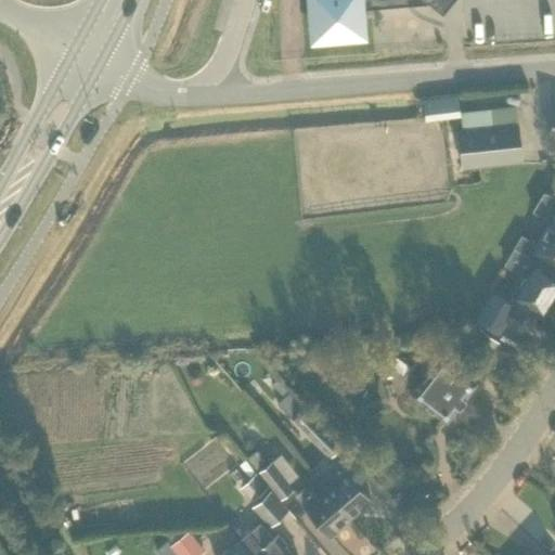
[(310,0),(309,2),(311,29),(324,41),(351,39),(363,25),(362,8),(427,3),(428,0),(310,0)]
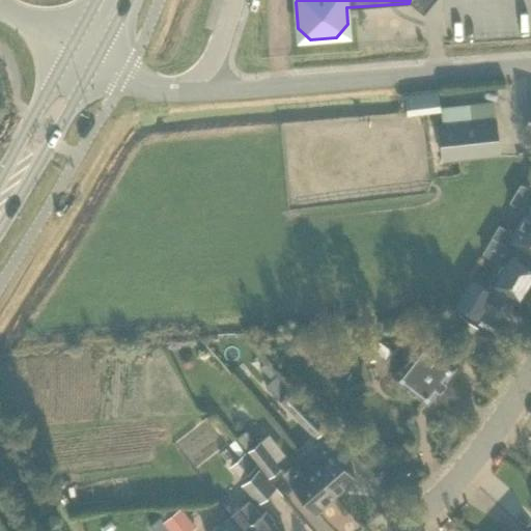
[(411,110),(443,106),(440,85),(408,89),(411,110)]
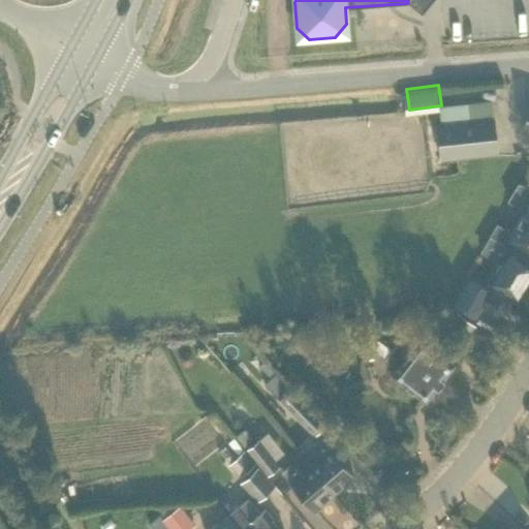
[(497,154),(494,119),(436,125),(439,160),(497,154)]
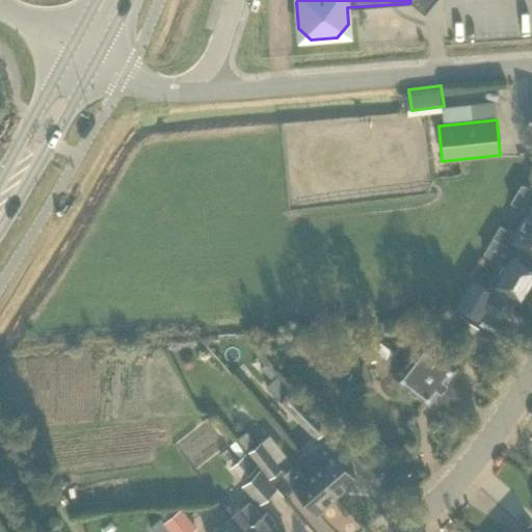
[(531,253),(531,187),(521,185),(510,202),(529,212),(511,240),(521,246),(531,253)]
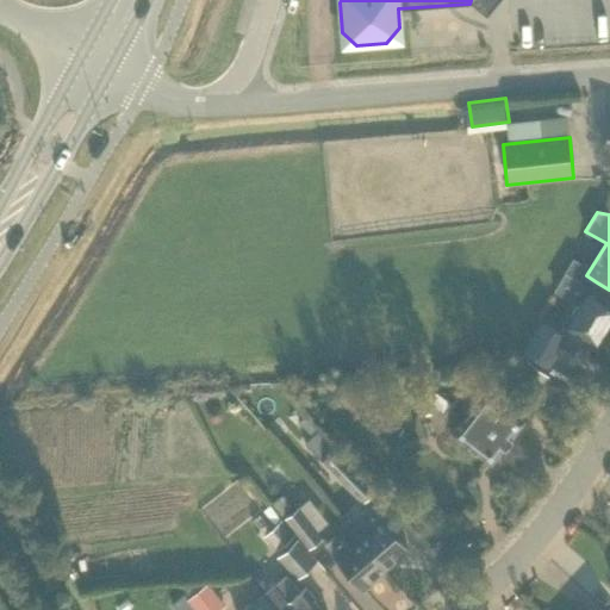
[(596,343),(609,318),(609,305),(584,290),(559,334),(541,323),(524,352),(548,366),(555,353),(553,350),(558,343),(572,353),(583,336),(596,343)]
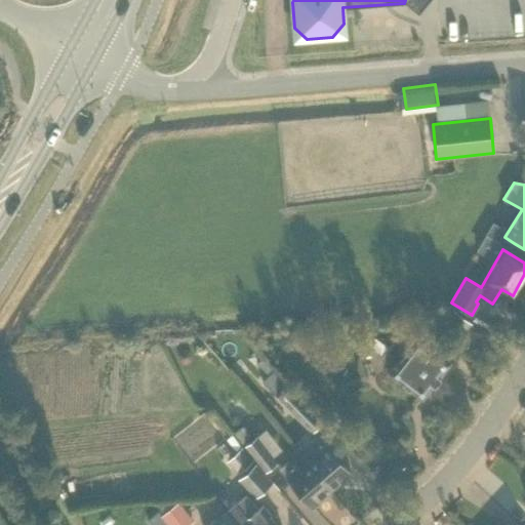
[(473,323),(453,309),(438,329),(457,344),(473,323)]
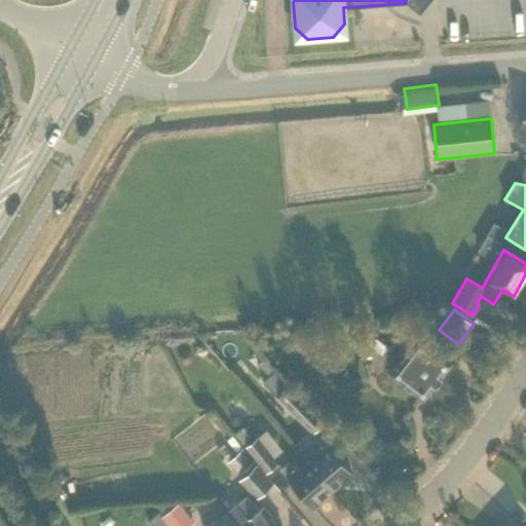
[(418,336),(406,328),(383,357),(395,366),(389,372),(422,399),(451,362),(418,336)]
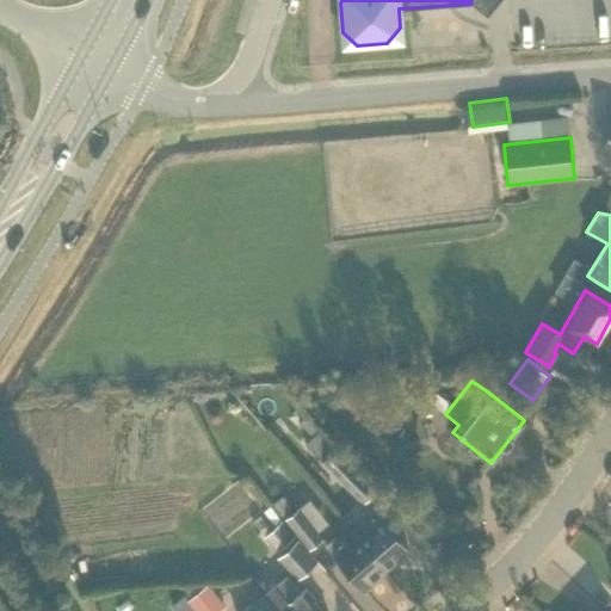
[(347,464),(333,450),(321,461),(335,476),(363,504),(376,491),(349,463),(347,464)]
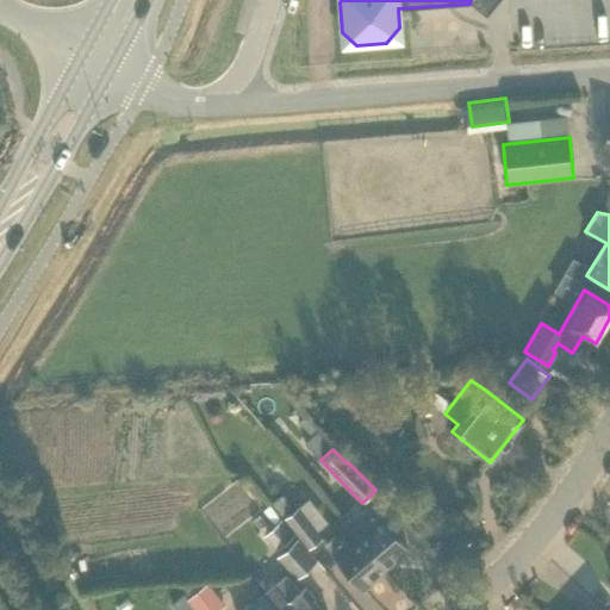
[(282,493),(272,502),(281,515),(292,505),(282,493)]
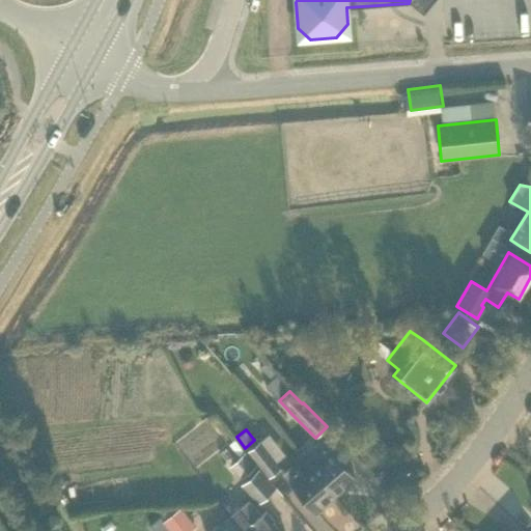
[(243,454),(245,452),(234,440),(229,444),(240,457),(243,454)]
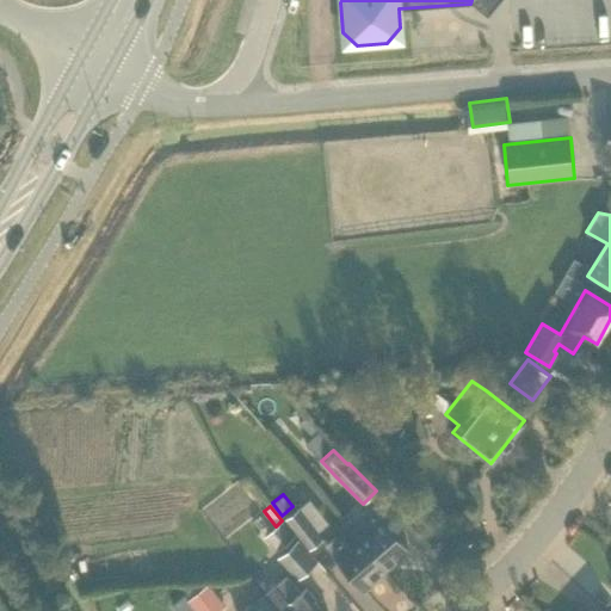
[(309,549),(323,538),(298,507),(284,519),(309,549)]
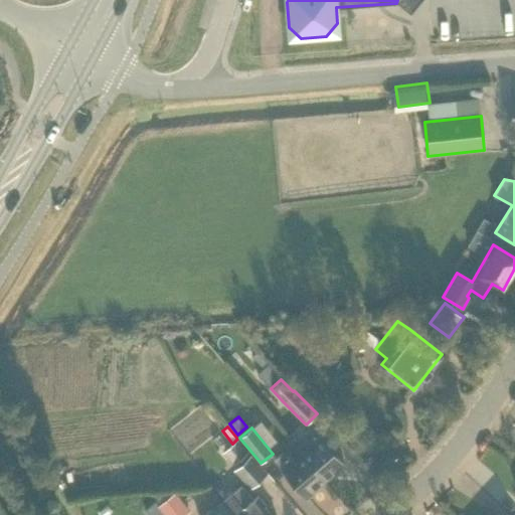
[(301,453),(325,482),(343,466),(311,427),(303,435),(311,444),(301,453)]
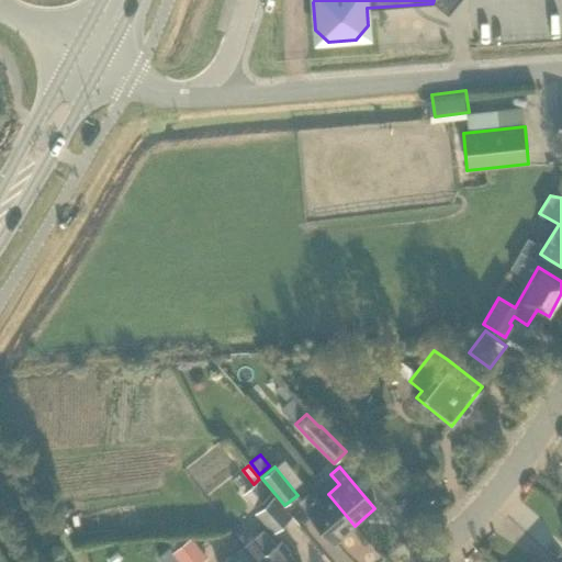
[(256,506),(269,494),(257,481),(254,484),(244,493),(256,506)]
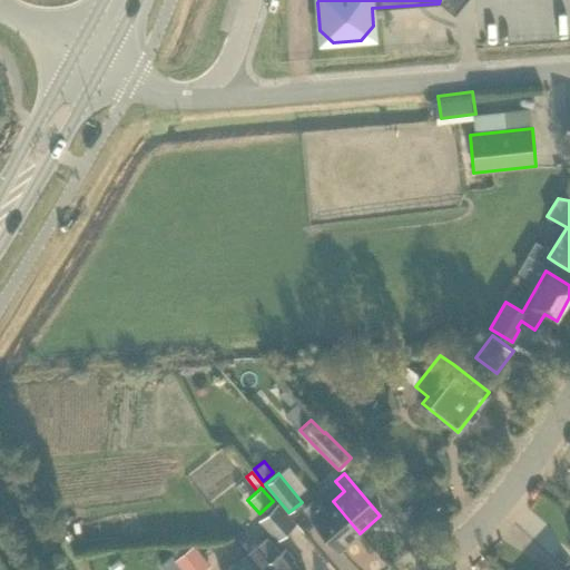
[(360,533),(333,501),(322,510),(313,500),(303,509),(338,550),(360,533)]
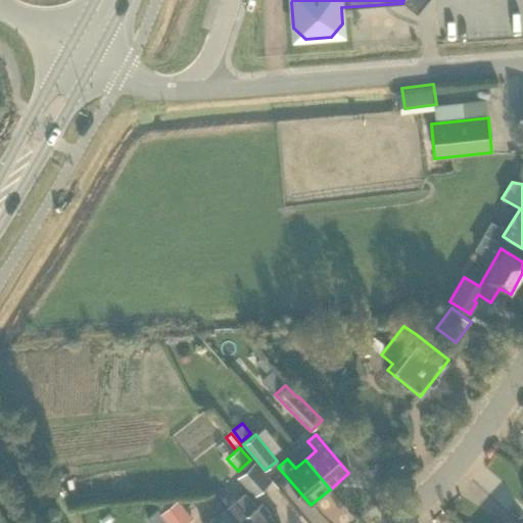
[(253,496),(270,481),(253,463),(237,478),(253,496)]
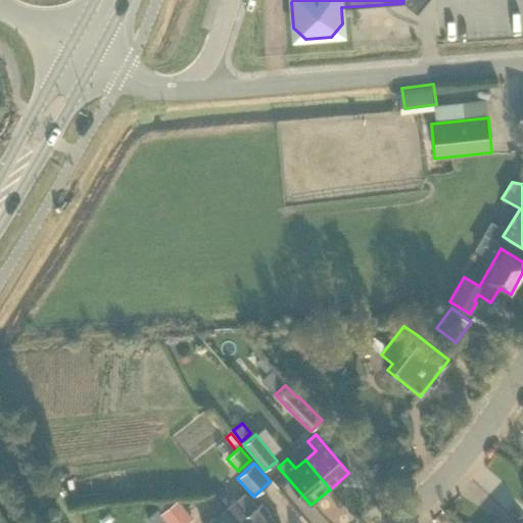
[(242,522),(243,522),(275,522),(268,514),(270,513),(262,503),(257,506),(245,493),(226,509),(234,518),(236,516),(241,522),(242,522)]
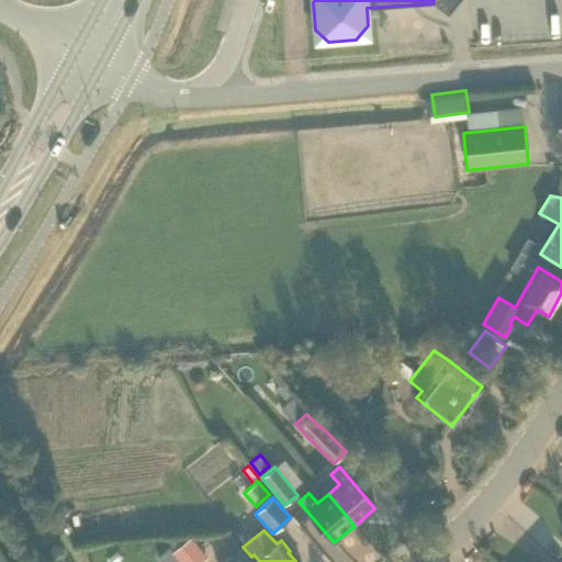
[(201,561),(206,558),(190,537),(173,551),(180,560),(177,561),(201,561)]
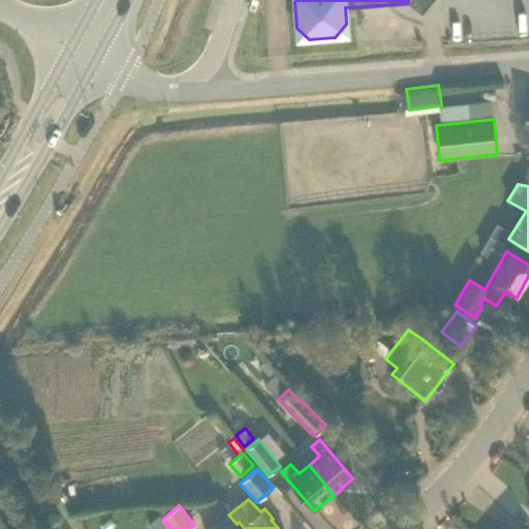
[(237,524),(228,515),(210,528),(246,528),(245,528),(244,528),(239,522),(237,524)]
